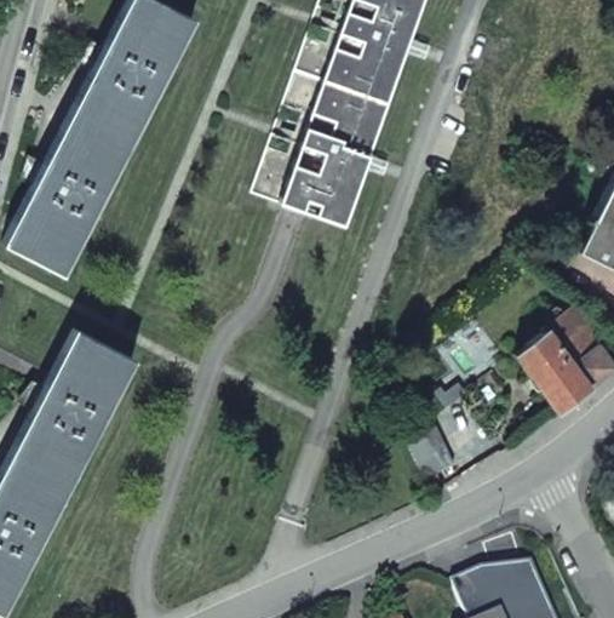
[(11,247),(64,275),(196,22),(154,0),(133,0),(108,51),(97,46),(85,61),(99,68),(46,170),(32,162),(27,181),(38,186),(11,247)]
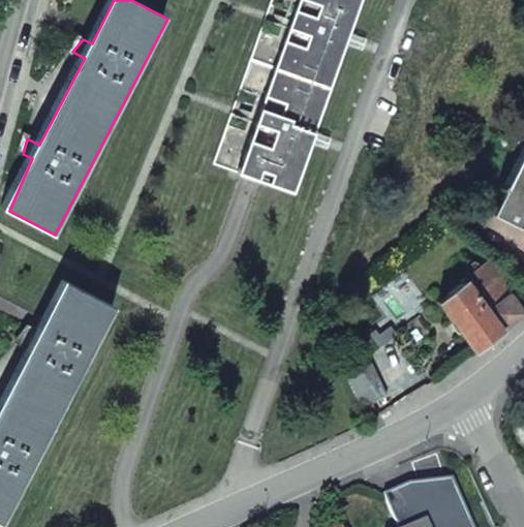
[(365,0),(302,0),(294,26),(240,175),(259,182),(296,194),(316,138),(350,41),(365,0)]
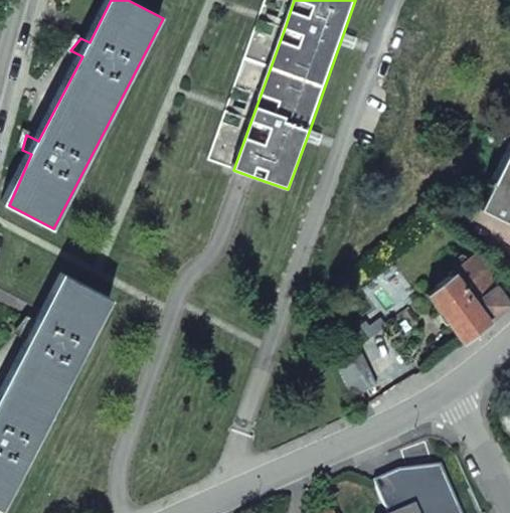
[(509,173),(490,213),(509,223),(509,173)]
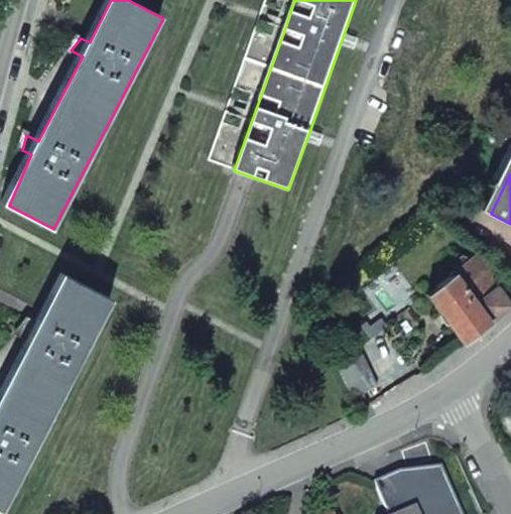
[(456,278),(431,296),(467,345),(510,311),(510,300),(478,257),(473,262),(466,259),(459,264),(460,271),(454,276),(456,278)]
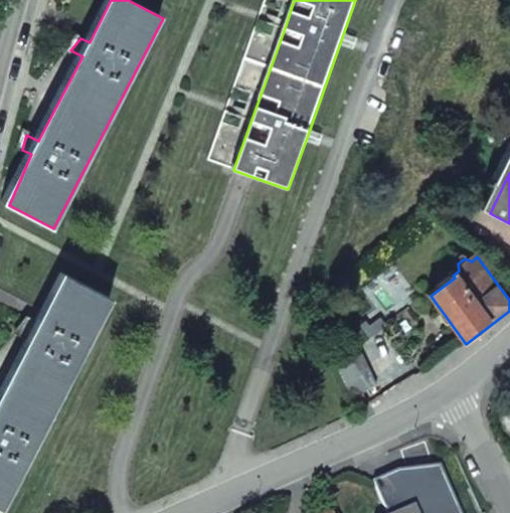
[(0,508),(4,511),(25,471),(113,301),(65,276),(39,324),(31,320),(21,332),(32,339),(0,400),(0,508)]
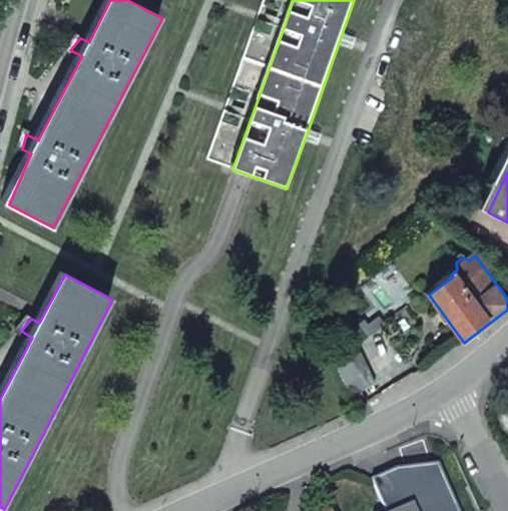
[(380,385),(364,354),(339,370),(353,401),(357,399),(365,394),(380,385)]
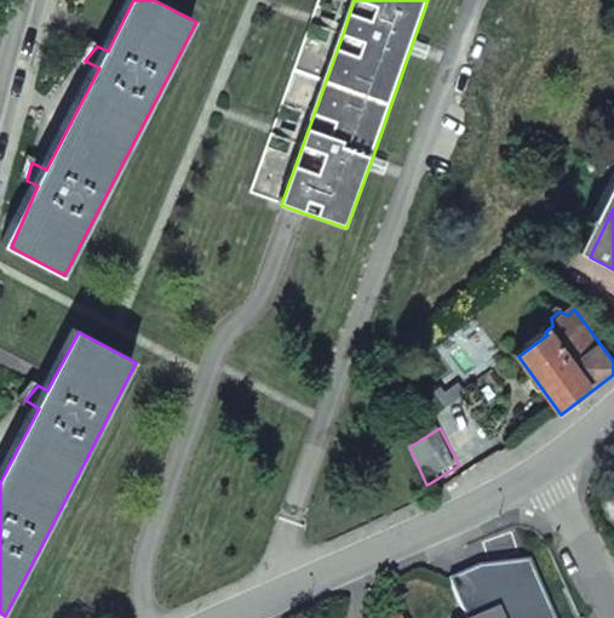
[(441,476),(431,482),(439,497),(449,491),(441,476)]
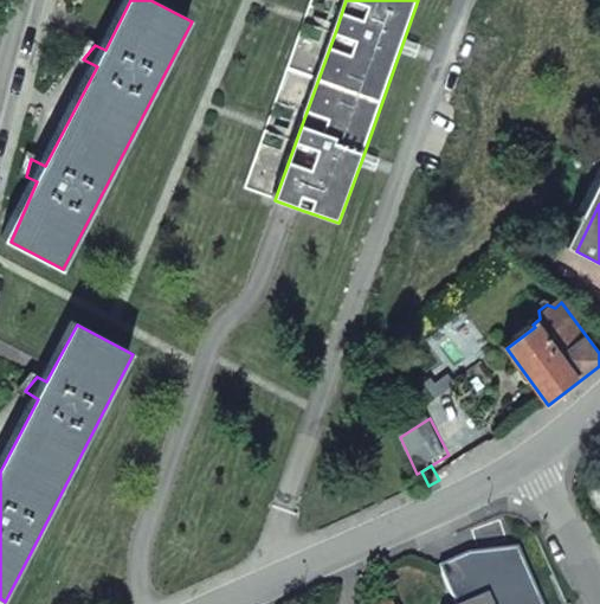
[(444,570),(458,603),(546,603),(522,551),(518,551),(518,550),(472,556),(452,564),(451,563),(444,570)]
